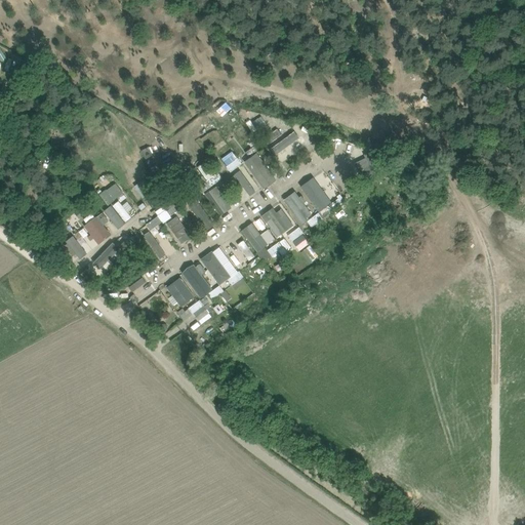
[(248,124),(253,133),(267,125),(260,116),(248,124)]
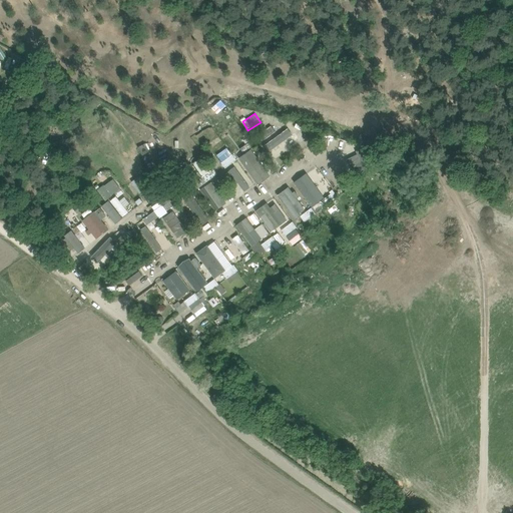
[(215,128),(223,138),(232,130),(225,121),(215,128)]
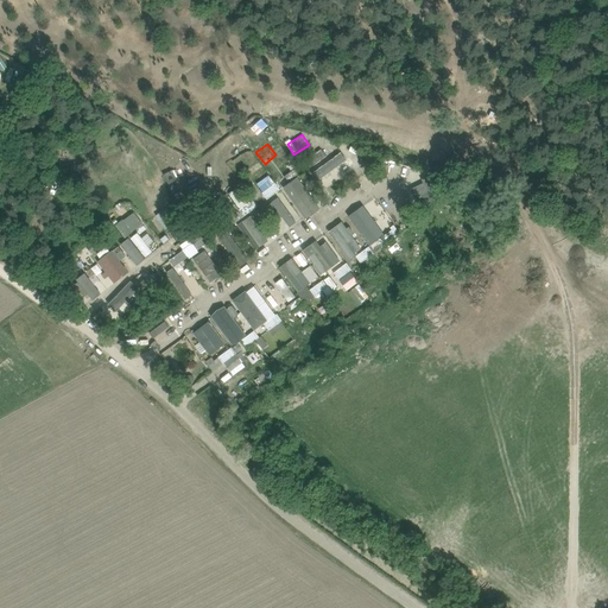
[(322,150),(308,159),(314,166),(327,157),(322,150)]
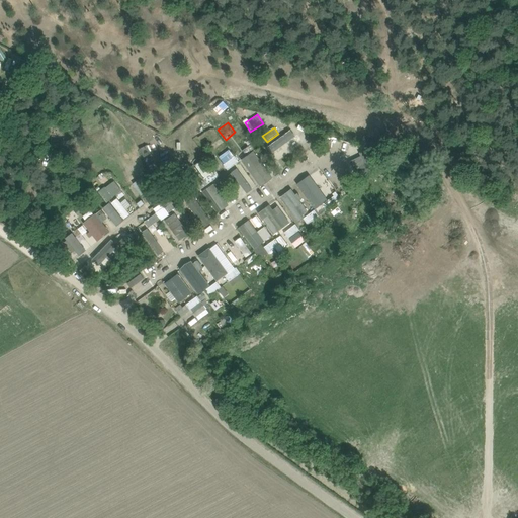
[(290,131),(266,148),(268,150),(271,154),(295,137),(290,131)]
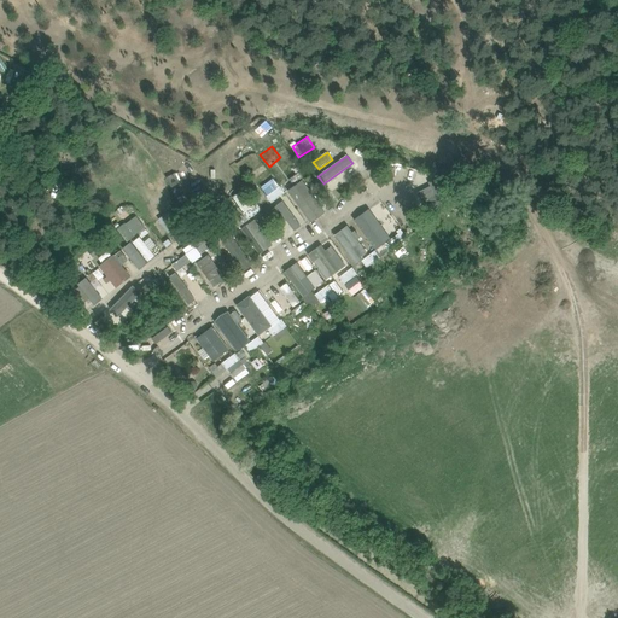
[(303,169),(290,180),(295,186),(308,176),(303,169)]
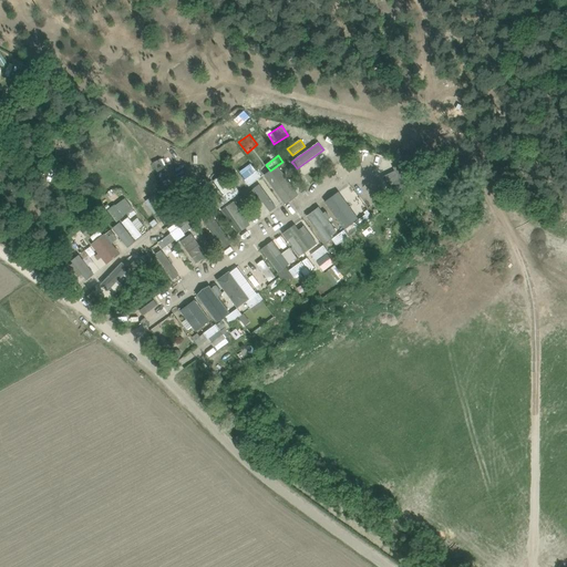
[(164,156),(155,163),(161,172),(169,166),(164,156)]
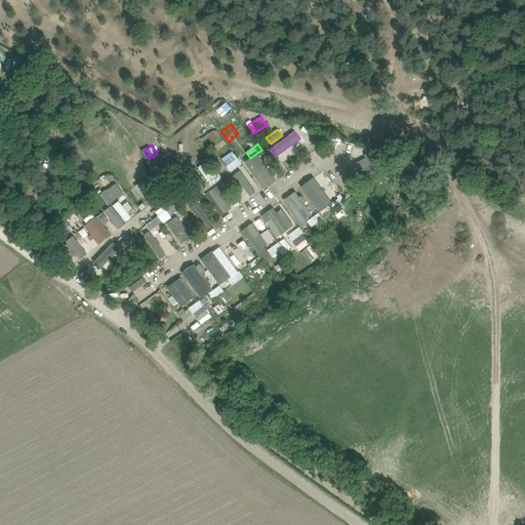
[(377,154),(356,164),(364,180),(385,170),(377,154)]
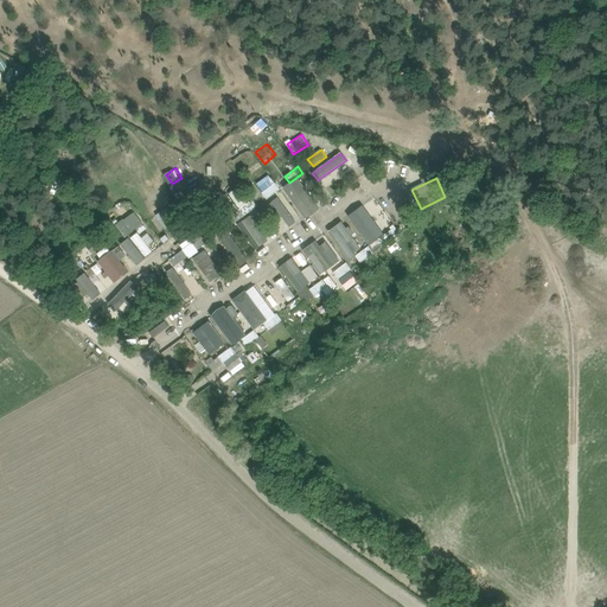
[(296,179),(283,189),(305,218),(318,209),(296,179)]
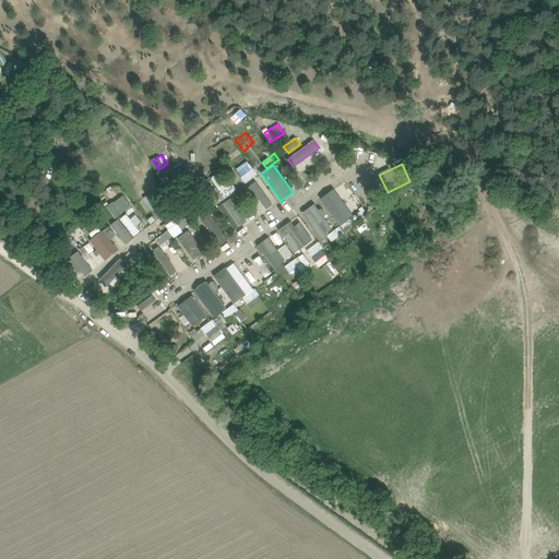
[(253,168),(241,178),(246,183),(258,175),(253,168)]
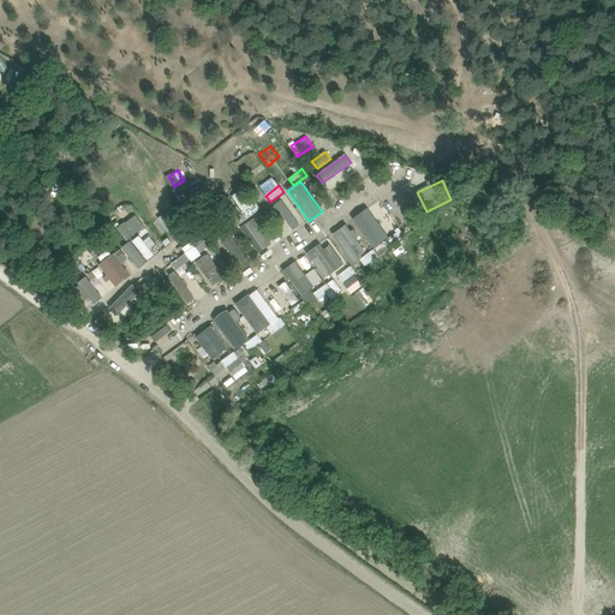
[(275,206),(269,210),(273,214),(278,210),(293,231),(300,225),(281,201),(275,206)]
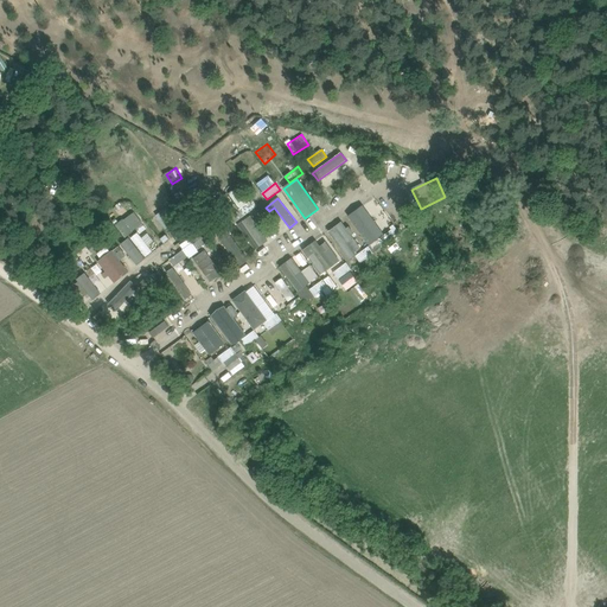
[(253,199),(238,210),(243,216),(257,206),(253,199)]
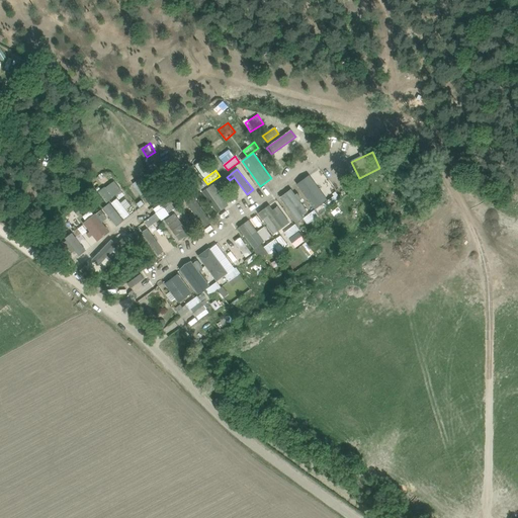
[(309,176),(297,184),(316,208),(321,204),(319,201),(324,197),(309,176)]
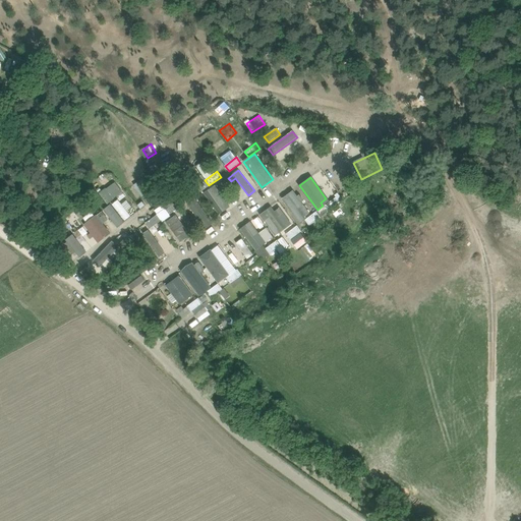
[(143,178),(133,185),(142,197),(153,190),(143,178)]
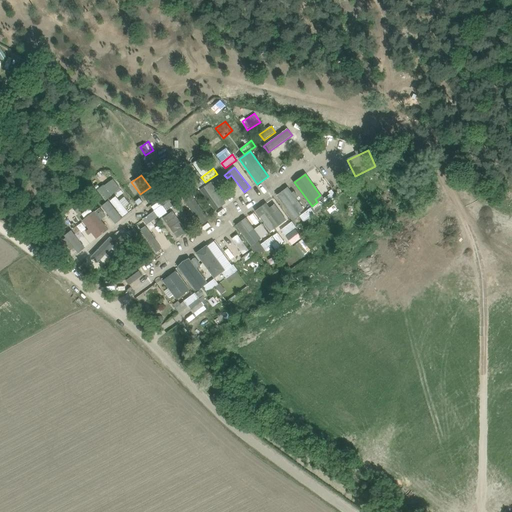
[(103,185),(97,190),(105,201),(112,196),(111,196),(120,189),(113,179),(104,186),(103,185)]
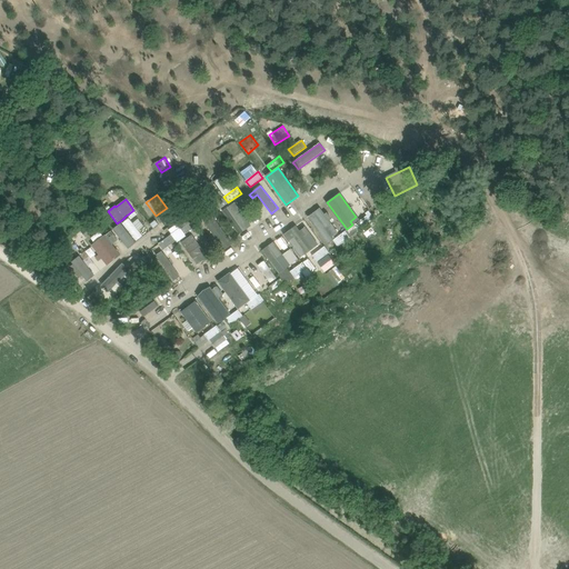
[(235,202),(222,211),(239,235),(251,226),(243,216),(248,212),(243,206),(239,209),(235,202)]
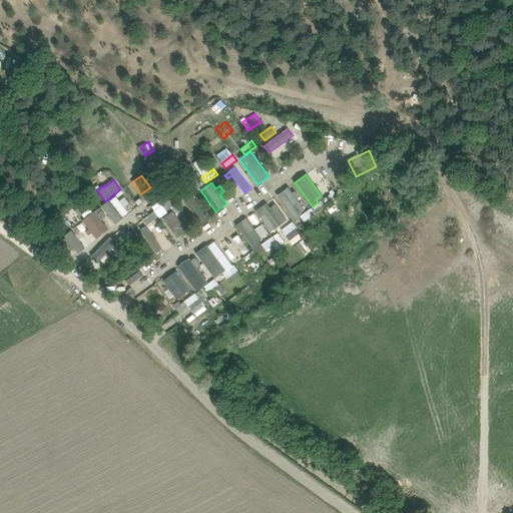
[(193,183),(182,191),(186,197),(197,189),(193,183)]
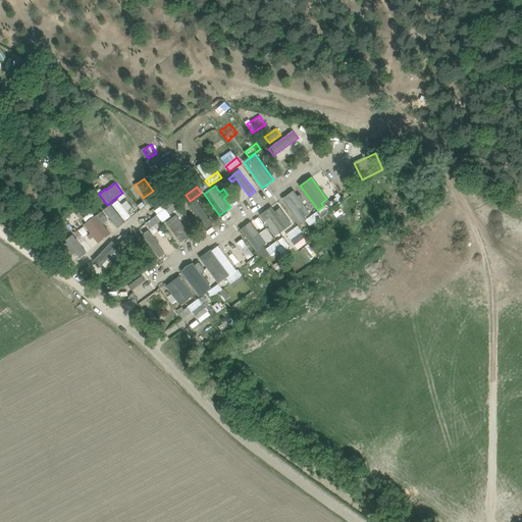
[(294,191),(282,200),(301,224),(307,219),(305,217),(310,213),(302,203),(304,201),(300,195),(298,197),(294,191)]
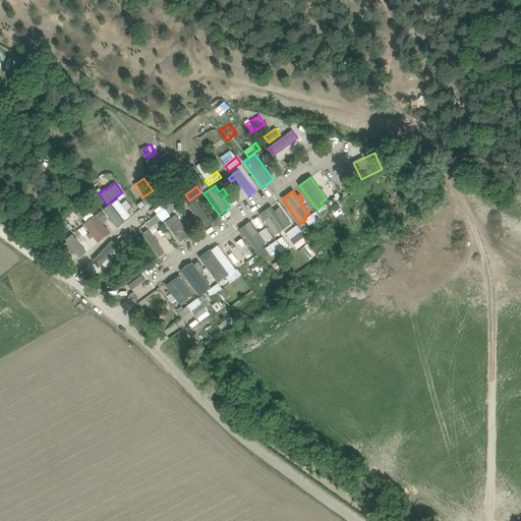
[(337,198),(326,207),(329,212),(340,203),(344,200),(339,193),(335,195),(337,198)]
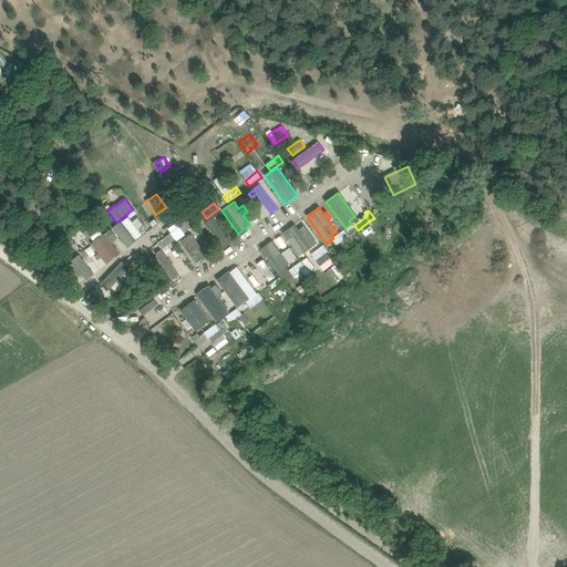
[(129,218),(122,223),(131,235),(135,240),(142,235),(129,218)]
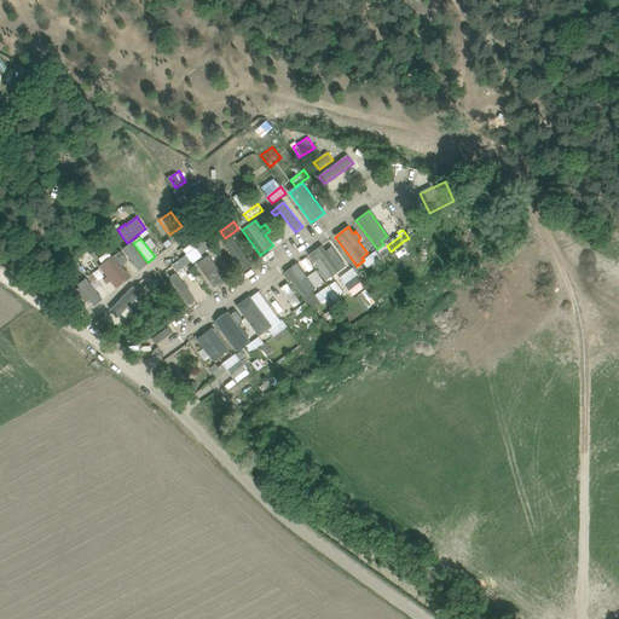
[(209,238),(196,248),(201,255),(215,246),(209,238)]
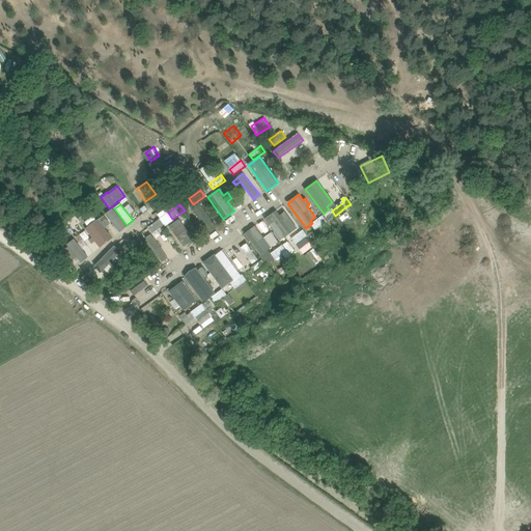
[(210,224),(216,219),(205,205),(200,210),(210,224)]
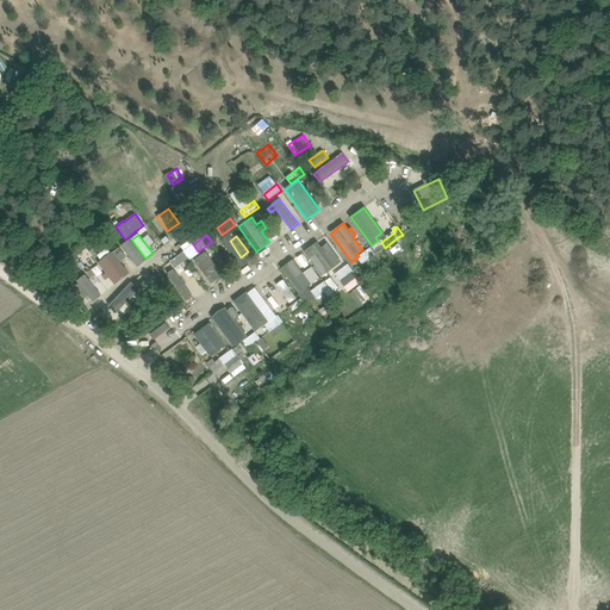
[(100,238),(87,248),(92,255),(105,246),(100,238)]
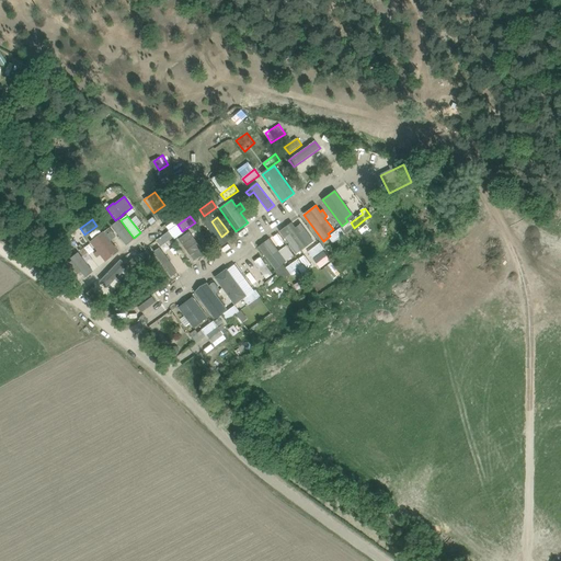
[(118,220),(112,226),(127,245),(134,239),(118,220)]
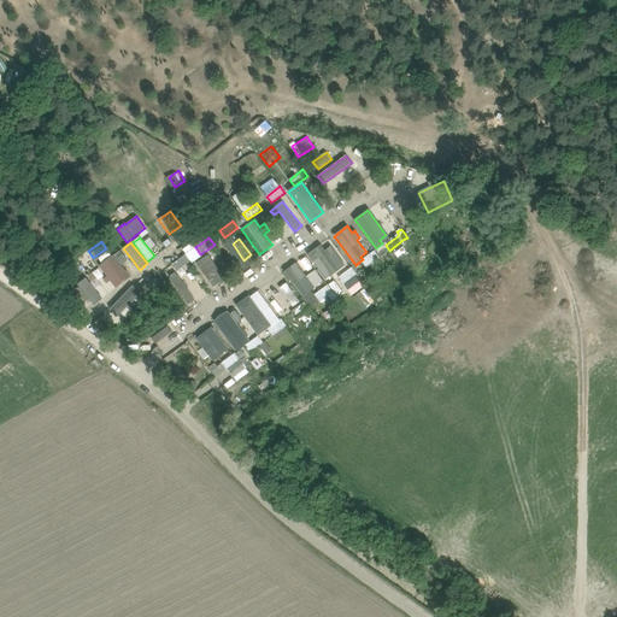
[(321,245),(307,254),(325,280),(346,265),(331,246),(325,251),(321,245)]
